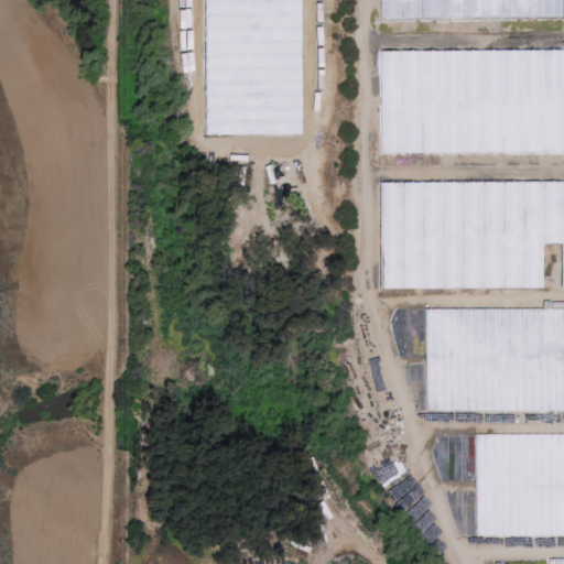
[(300,134),(300,0),(215,0),(214,31),(209,32),(209,35),(204,134),(300,134)]
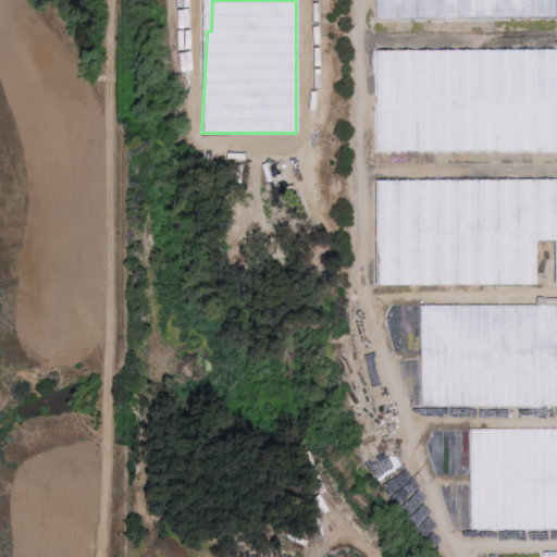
[(371,0),(371,19),(552,17),(552,0),(371,0)]
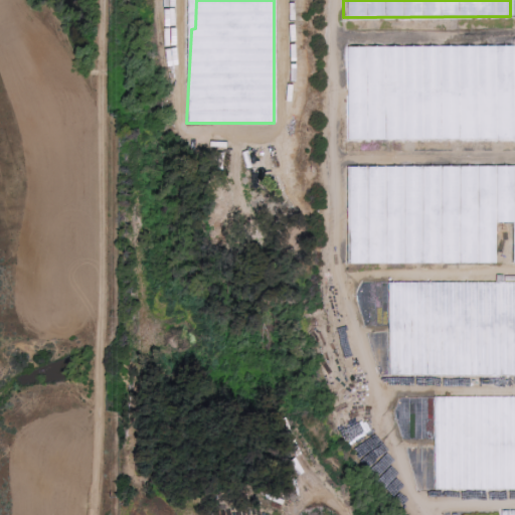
[(514,45),(344,47),(344,141),(514,140),(514,45)]
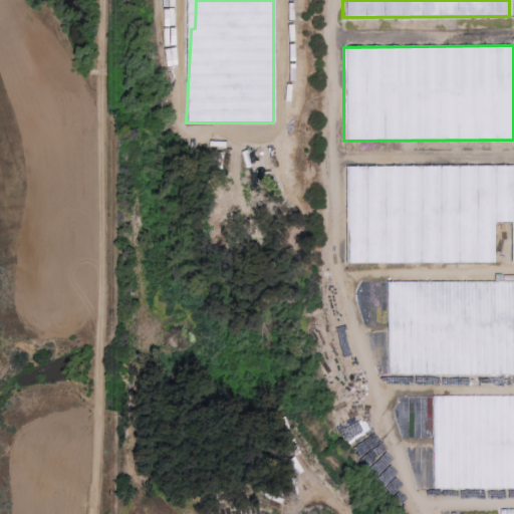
[(513,165),(343,169),(344,264),(493,262),(492,222),(510,222),(511,257),(513,256),(513,165)]
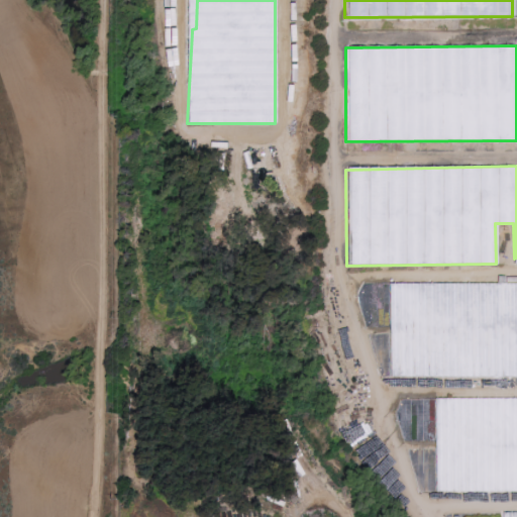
[(516,283),(389,284),(389,378),(516,377),(516,283)]
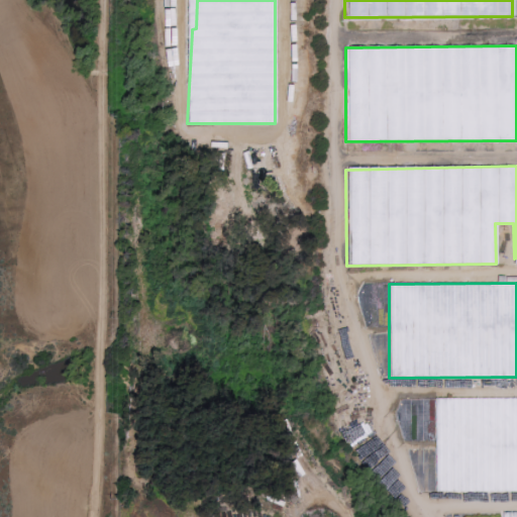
[(516,491),(516,398),(434,399),(435,493),(516,491)]
